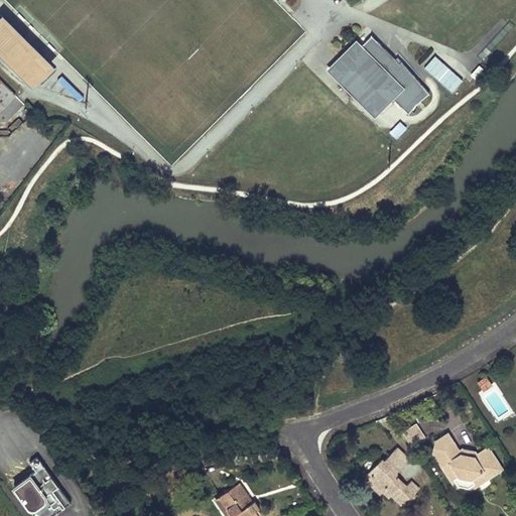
[(54,70),(1,16),(0,17),(0,46),(38,86),(54,70)]
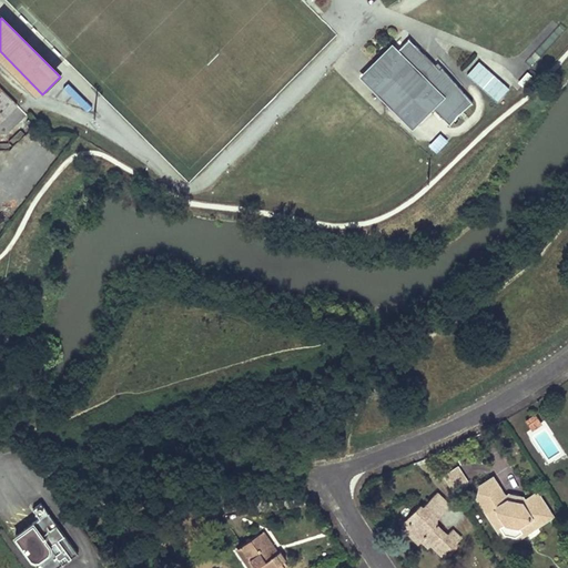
[(473,102),(442,67),(439,69),(408,39),(376,72),(391,92),(385,98),(413,125),(432,105),(450,124),(458,114),(473,102)]
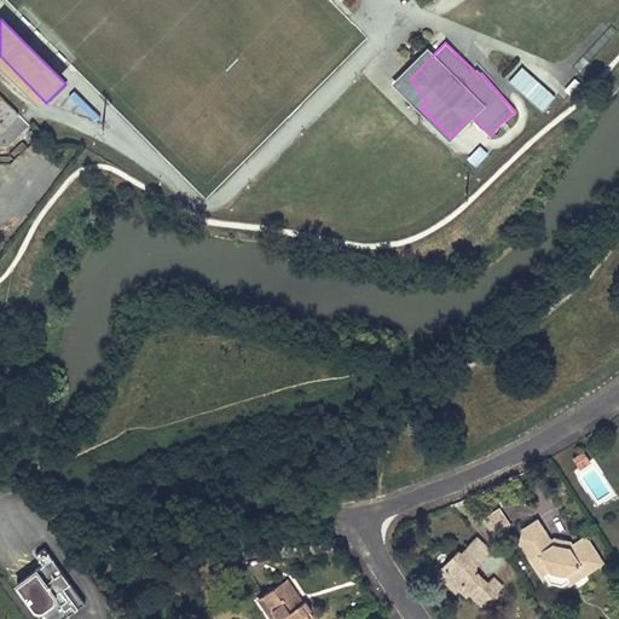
[(397,84),(420,106),(426,100),(410,79),(432,57),(427,52),(397,84)]
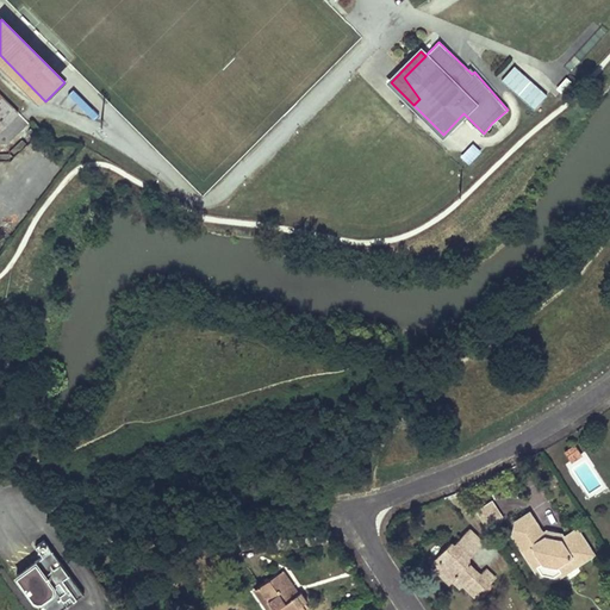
[(547,93),(515,64),(502,79),(535,107),(547,93)]
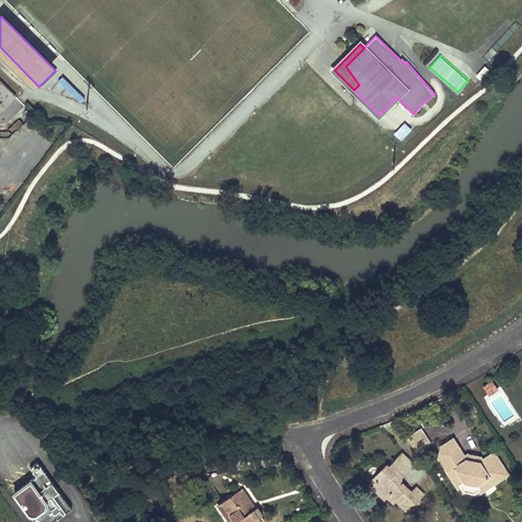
[(477,74),(481,77),(485,81),(492,72),(484,66),(477,74)]
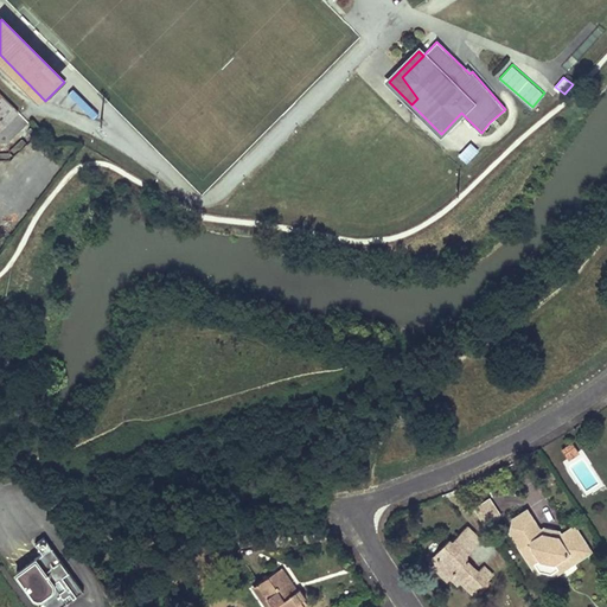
[(0,133),(18,115),(0,97),(0,133)]
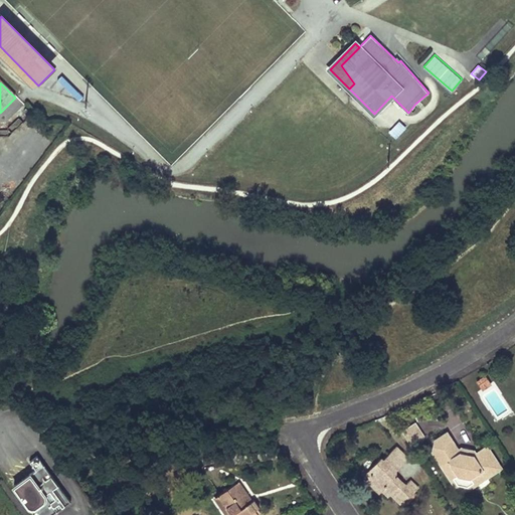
[(387,131),(394,139),(406,128),(399,121),(387,131)]
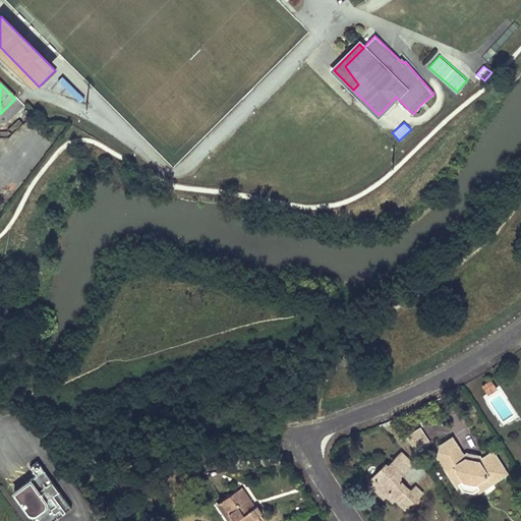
[(497,387),(495,384),(491,381),(482,387),(487,393),(497,387)]
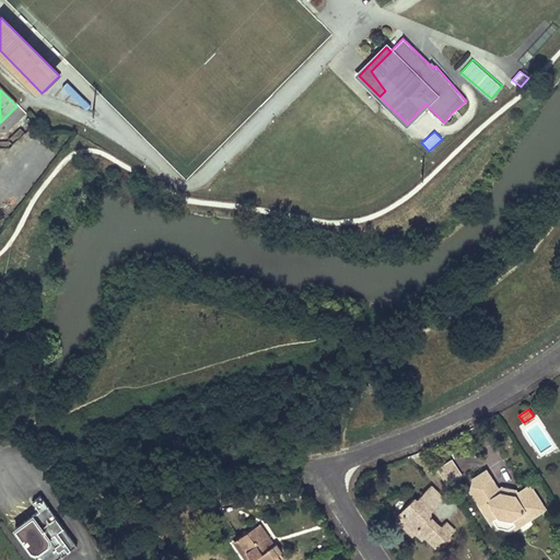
[(461,473),(451,459),(436,468),(446,485),(459,477),(461,473)]
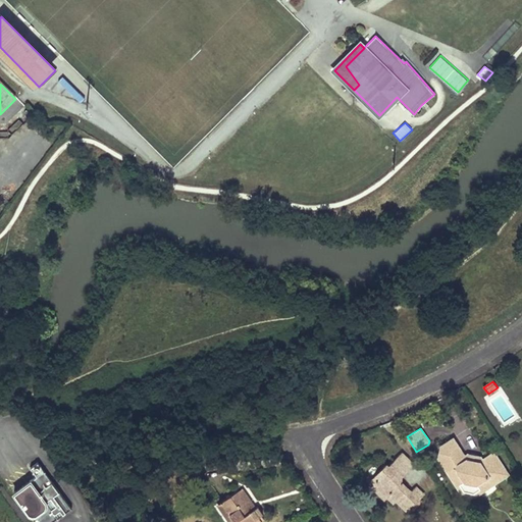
[(451,437),(439,445),(436,456),(456,445),(451,437)]
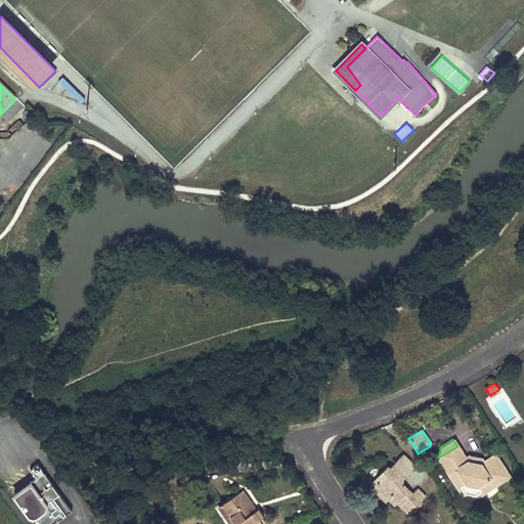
[(457,446),(438,457),(456,485),(464,480),(476,483),(482,491),(508,474),(494,453),(483,461),(480,463),(466,460),(464,456),(457,446)]
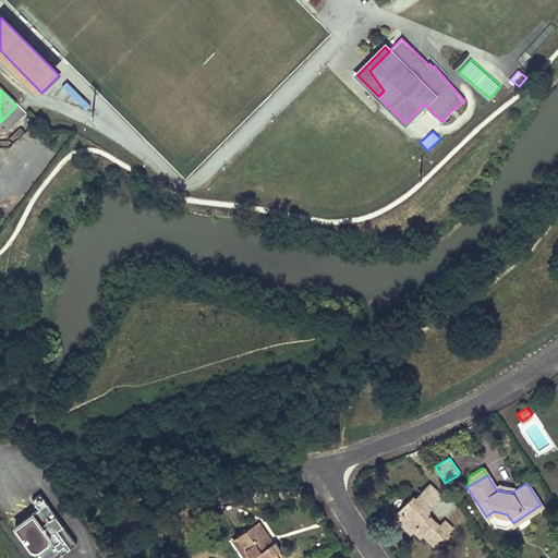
[(438,523),(426,511),(441,495),(429,483),(415,497),(412,495),(404,504),(408,508),(399,517),(421,537),(423,535),(435,547),(453,528),(444,518),(438,523)]
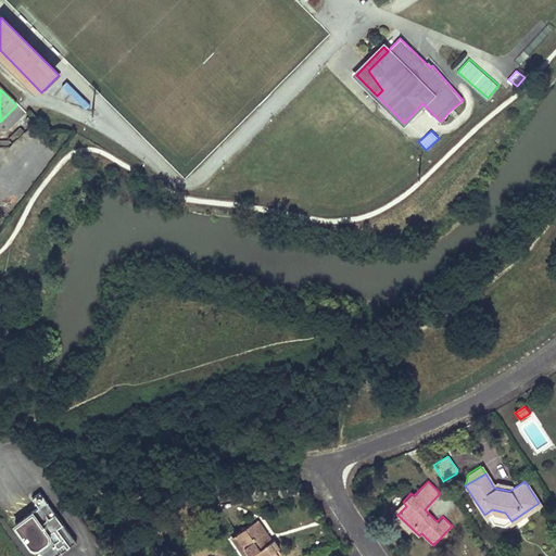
[(38,505),(13,523),(37,555),(53,555),(75,540),(39,492),(33,497),(38,505)]
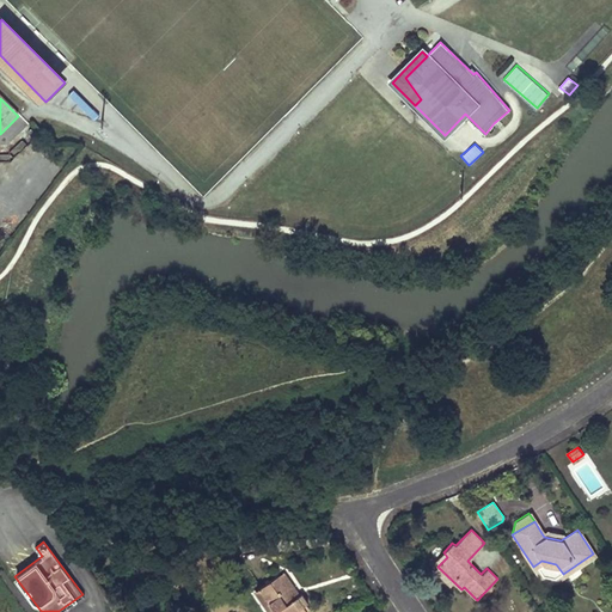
[(447,557),(444,552),(434,563),(438,567),(447,557)]
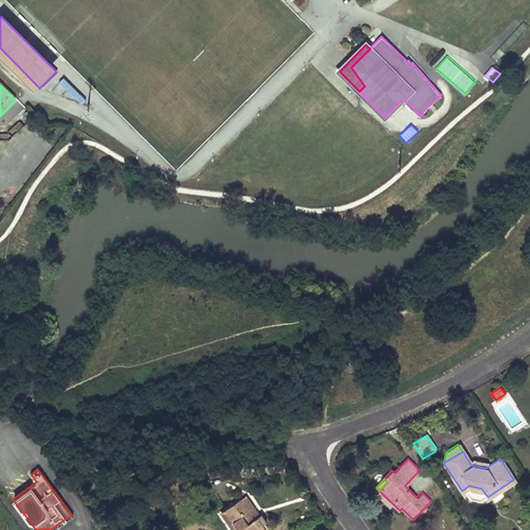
[(467,499),(480,502),(488,497),(481,489),(469,486),(462,491),(467,499)]
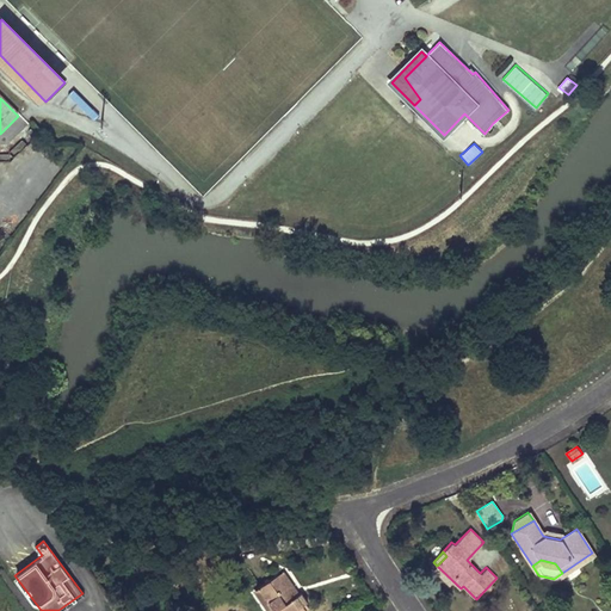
[(298,593),(283,571),(279,573),(296,596),(298,593)]
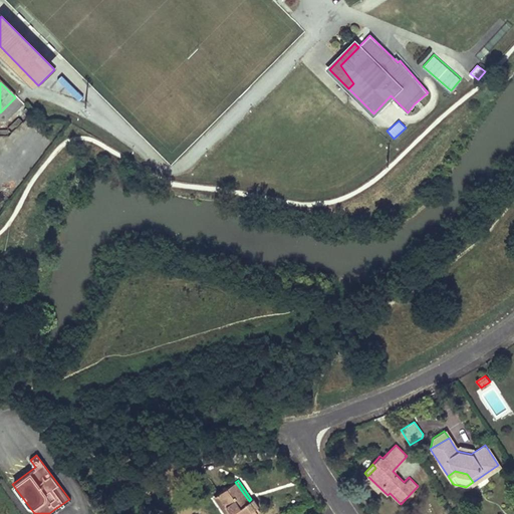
[(253,513),(259,510),(258,508),(257,506),(258,505),(253,498),(251,499),(249,501),(235,482),(218,494),(231,513),(229,513),(253,513)]
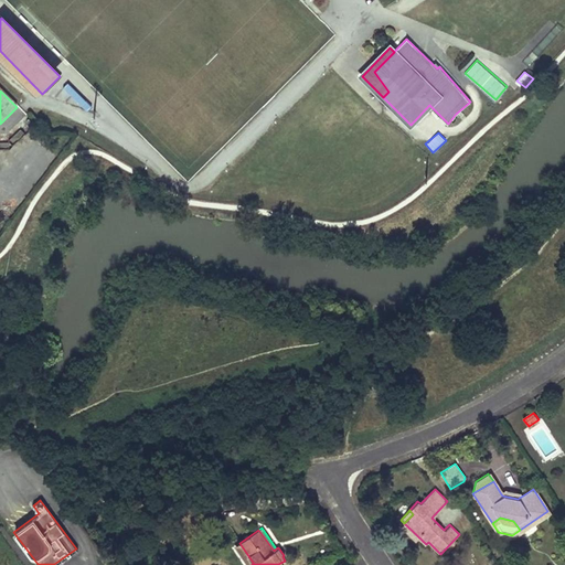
[(252,564),(254,564),(240,543),(235,546),(248,564),(252,564)]
